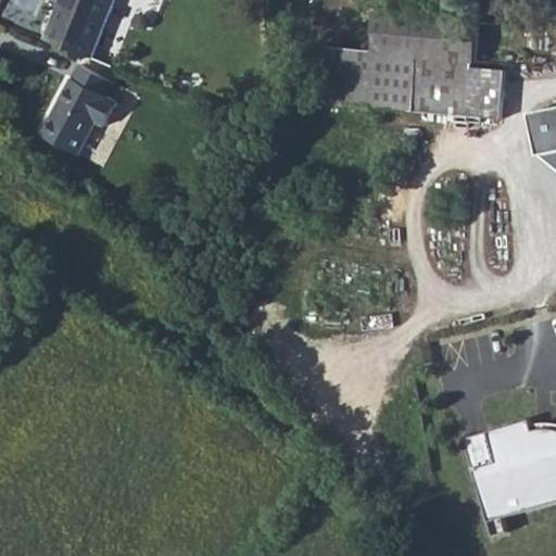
[(58,0),(54,12),(42,43),(90,61),(113,0),(58,0)]
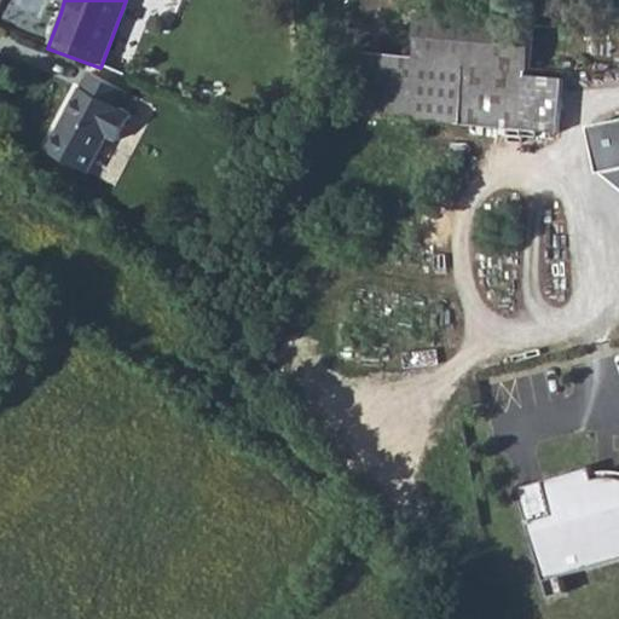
[(55,0),(51,9),(61,13),(64,0),(55,0)]
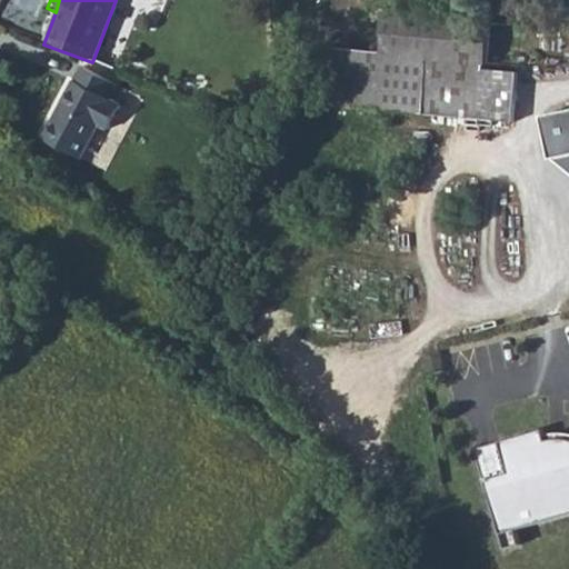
[(386,0),(385,15),(467,21),(468,6),(399,0),(386,0)]
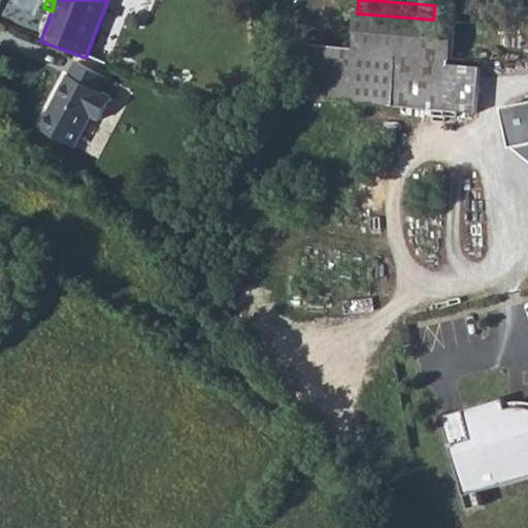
[(292,44),(287,95),(475,113),(480,67),(449,65),(453,22),(433,20),(357,13),(354,50),(292,44)]
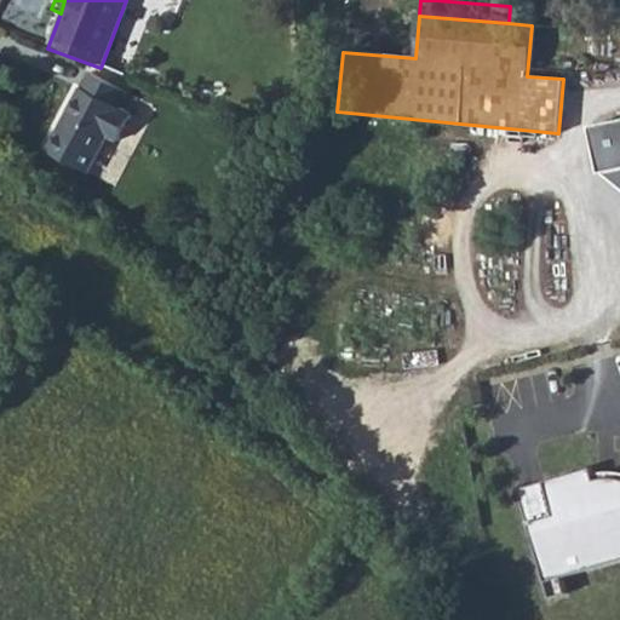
[(55,160),(95,176),(109,138),(124,143),(133,115),(120,110),(125,93),(86,79),(55,160)]
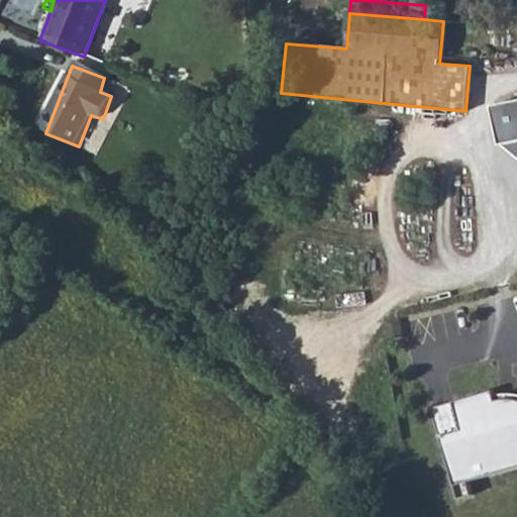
[(516,98),(492,104),(500,143),(516,139),(516,98)]
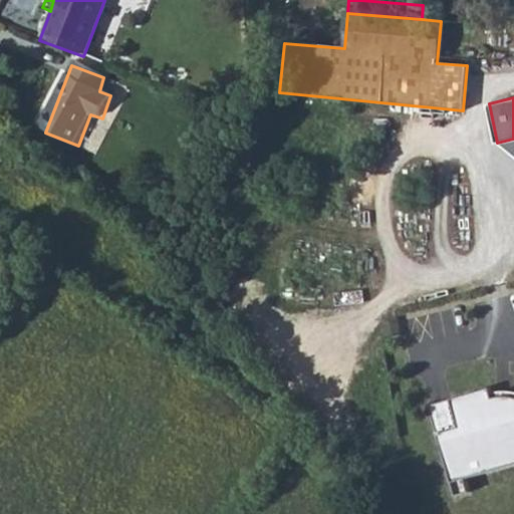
[(513,139),(497,143),(513,157),(513,139)]
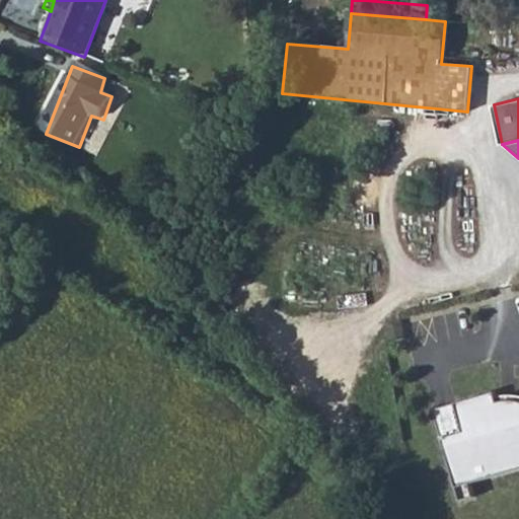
[(496,391),(455,403),(463,432),(443,438),(461,501),(475,498),(471,484),(518,469),(518,402),(515,401),(505,403),(500,404),(496,391)]
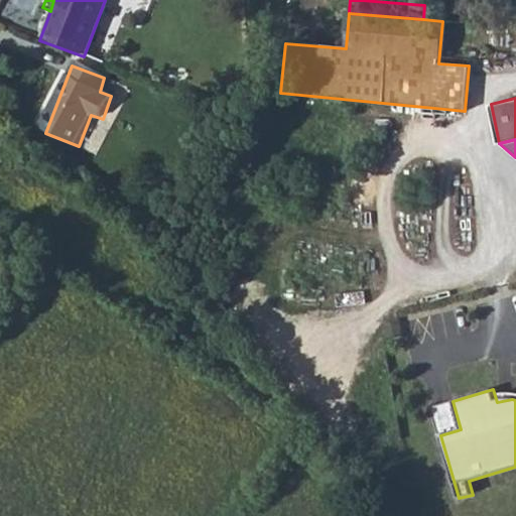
[(453,401),(432,407),(440,435),(461,429),(453,401)]
